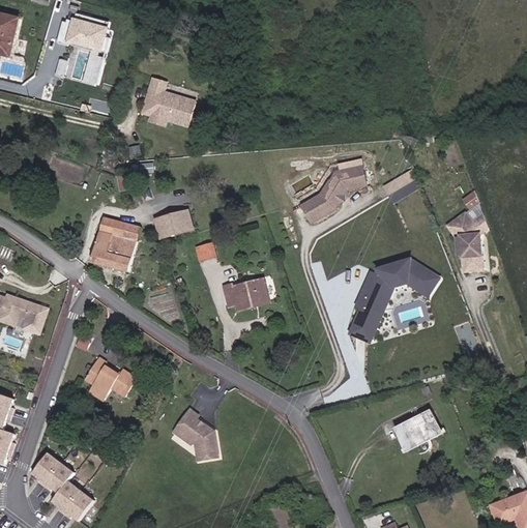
[(0,53),(8,56),(18,18),(0,13),(0,53)]
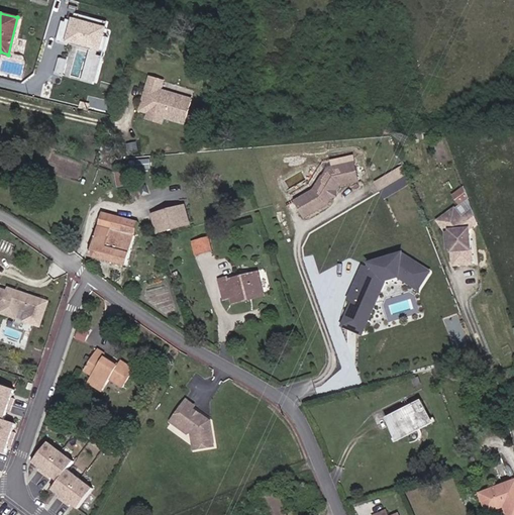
[(101,35),(103,28),(100,26),(102,20),(77,13),(75,19),(72,18),(70,23),(60,20),(54,40),(65,43),(66,37),(75,40),(77,33),(90,37),(87,46),(90,47),(81,78),(92,81),(99,56),(93,55),(95,48),(101,50),(105,37),(101,35)]
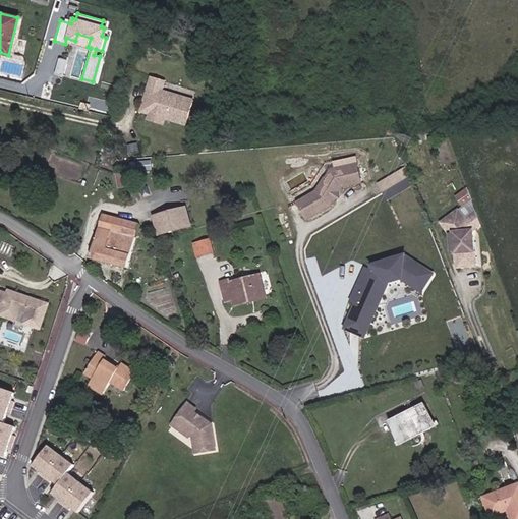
[(61,72),(66,58),(59,56),(55,70),(61,72)]
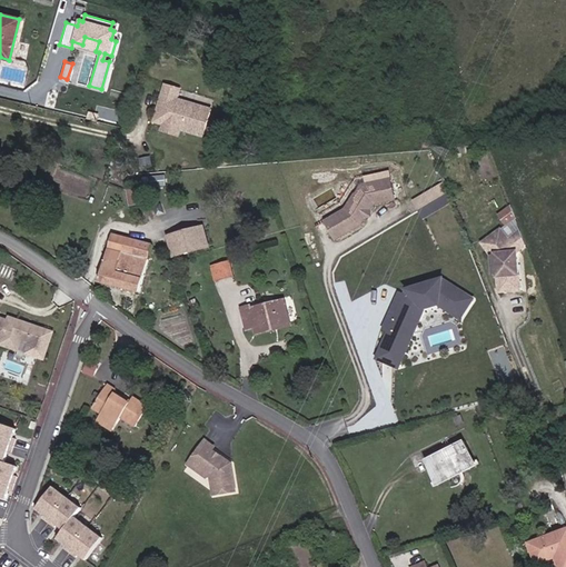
[(200,132),(208,107),(175,97),(177,88),(162,83),(157,99),(159,100),(157,108),(155,107),(152,118),(200,132)]
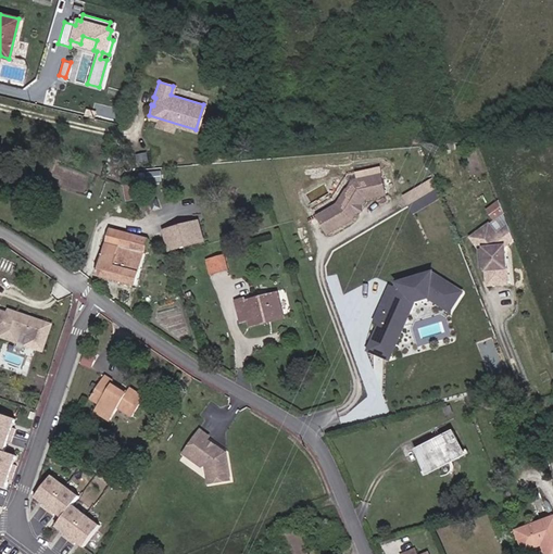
[(172,131),(174,125),(196,131),(196,129),(149,115),(148,117),(156,121),(154,126),(172,131)]
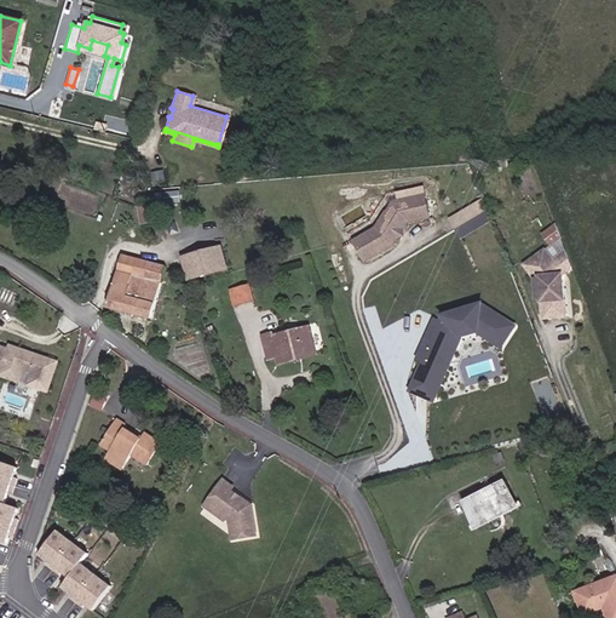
[(372,225),(350,239),(362,259),(389,242),(403,221),(425,215),(420,192),(389,199),(372,225)]
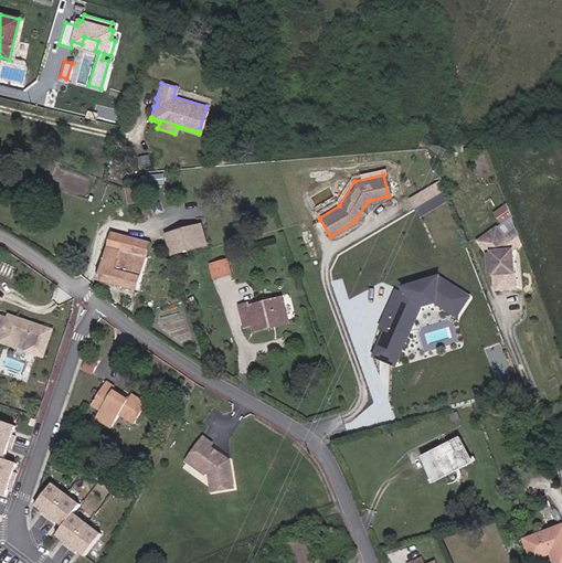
[(435,180),(407,195),(419,215),(446,200),(435,180)]
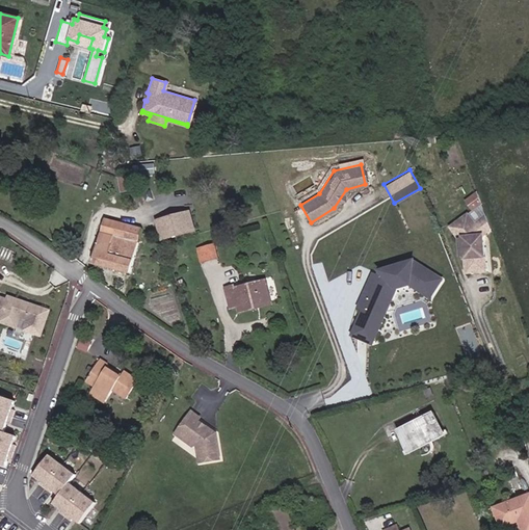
[(469,207),(478,201),(475,192),(465,201),(469,207)]
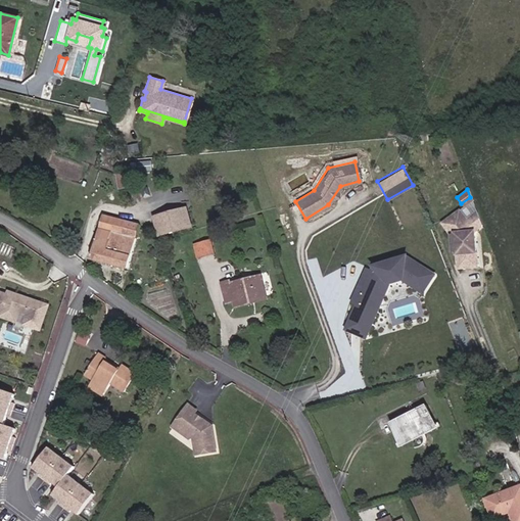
[(189,225),(185,208),(152,217),(157,234),(189,225)]
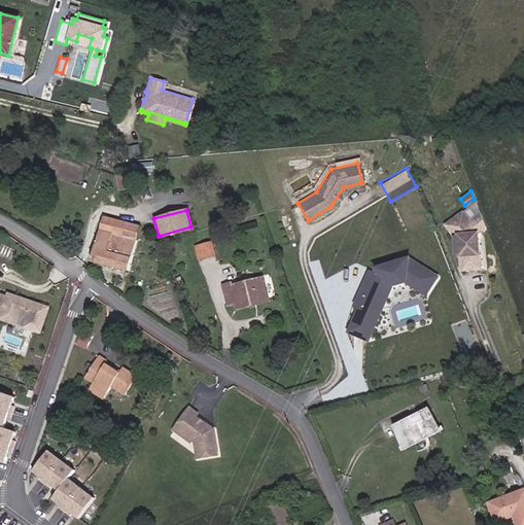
[(477,239),(474,238),(474,233),(476,232),(484,225),(479,212),(467,220),(460,211),(448,220),(456,232),(458,252),(459,269),(479,267),(477,239)]
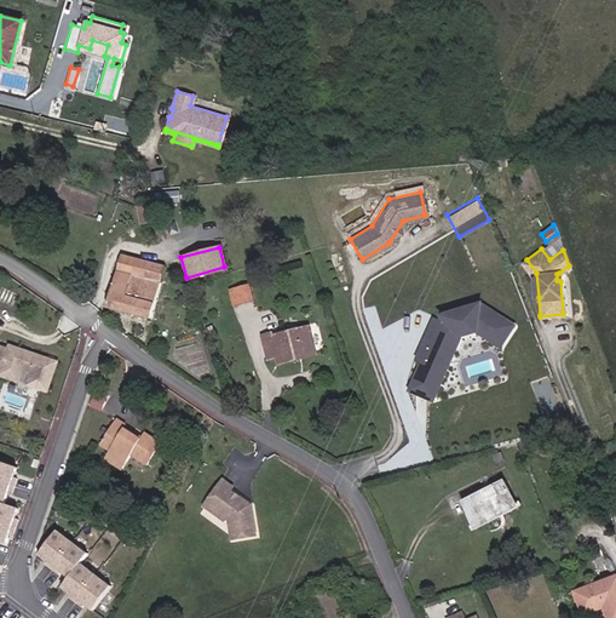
[(149,316),(162,265),(120,253),(105,305),(149,316)]
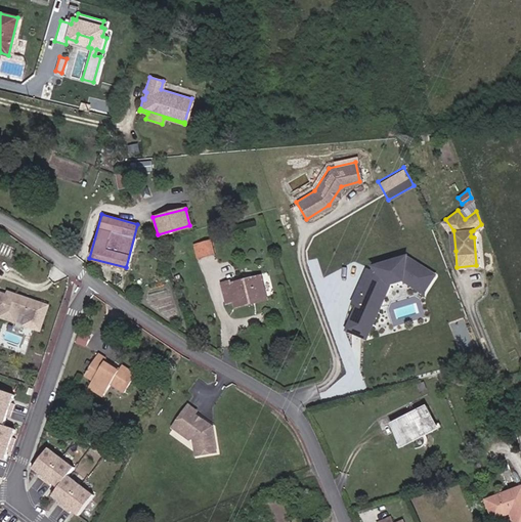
[(456,251),(453,230),(445,219),(441,222),(450,235),(452,251),(456,251)]
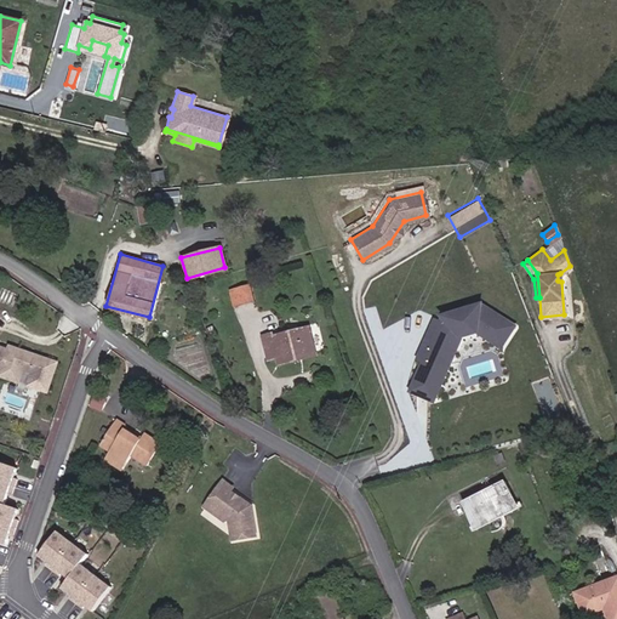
[(252,300),(247,284),(229,289),(233,305),(252,300)]
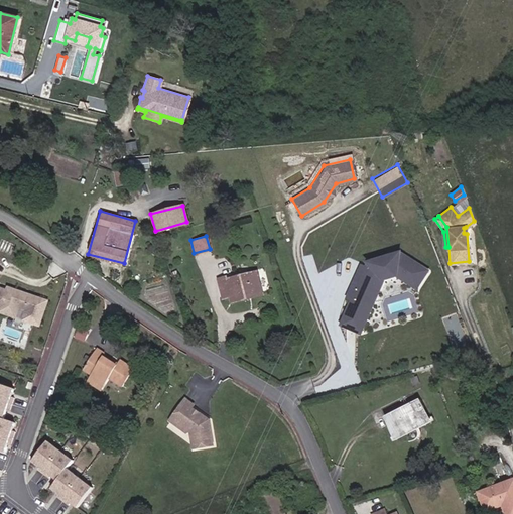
[(411,279),(419,266),(398,252),(366,262),(364,266),(356,285),(371,291),(378,275),(396,270),(411,279)]
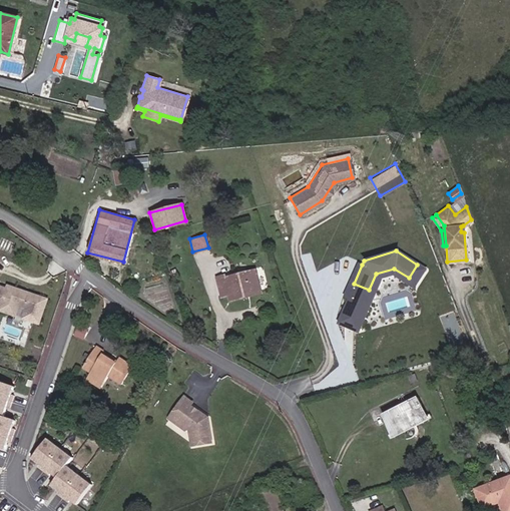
[(354,284),(362,265),(357,263),(344,295),(348,297),(354,284)]
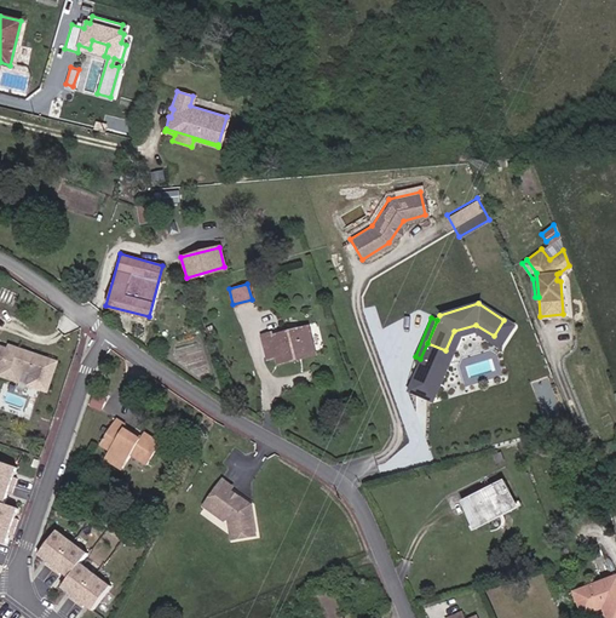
[(444,368),(459,336),(475,331),(498,345),(511,325),(504,320),(494,336),(476,325),(454,331),(445,350),(427,343),(420,359),(444,368)]
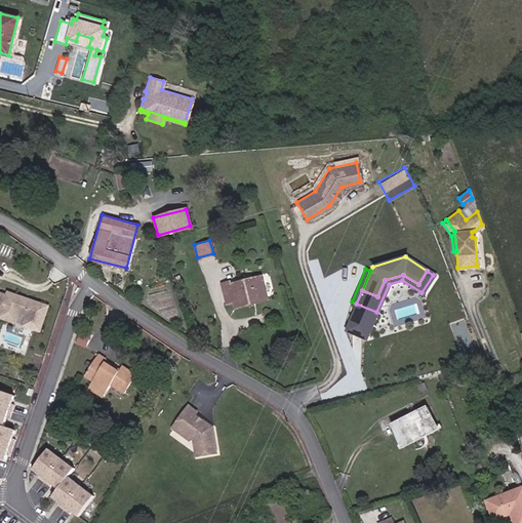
[(266,298),(259,275),(229,283),(229,281),(219,283),(226,303),(233,300),(252,296),(253,302),(266,298)]
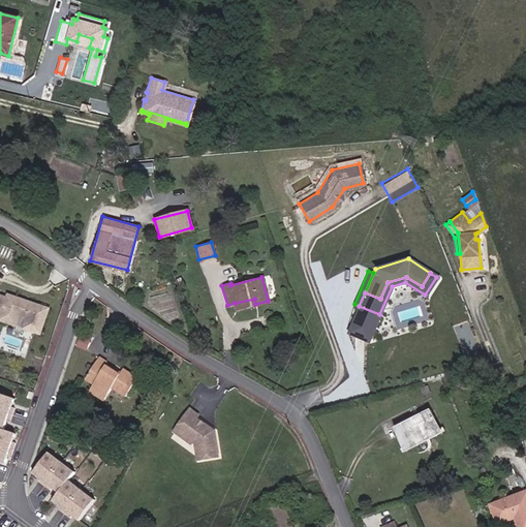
[(22,326),(37,331),(45,307),(12,296),(10,301),(7,300),(9,295),(5,293),(4,297),(0,295),(0,318),(12,322),(16,312),(25,315),(22,326)]
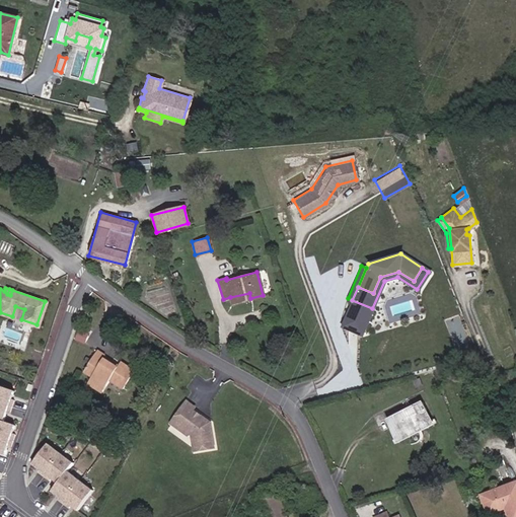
[(231,303),(250,298),(249,293),(230,297),(231,303)]
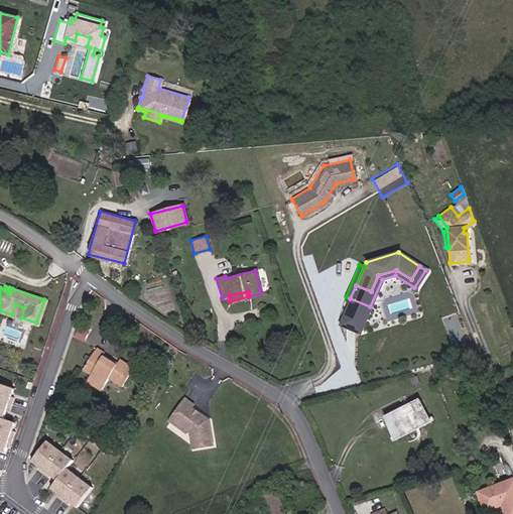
[(359,332),(370,306),(350,298),(340,324),(359,332)]
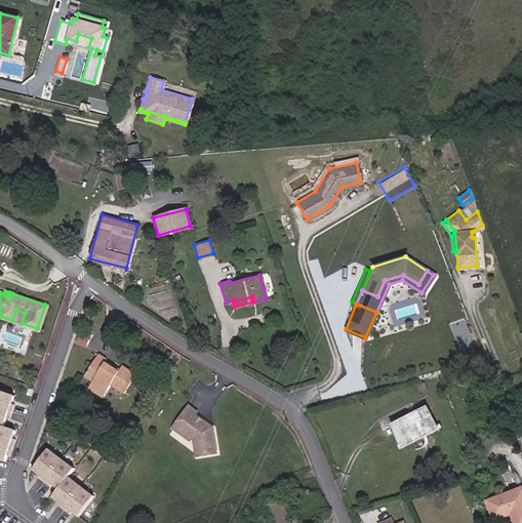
[(85,343),(90,334),(83,329),(78,338),(85,343)]
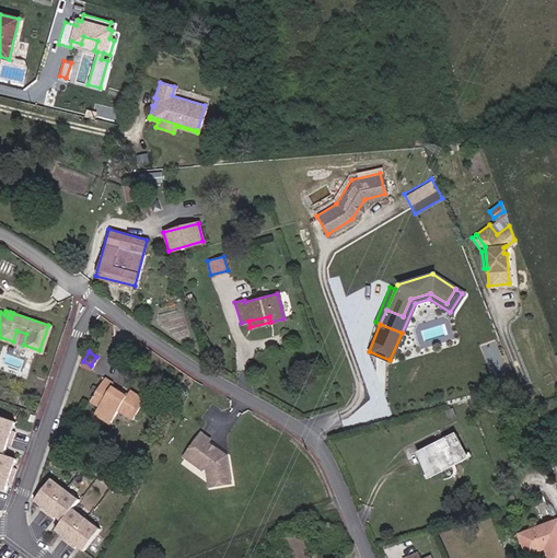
[(143,399),(128,390),(125,394),(109,384),(112,381),(103,376),(89,399),(96,405),(113,415),(116,409),(131,418),(143,399)]
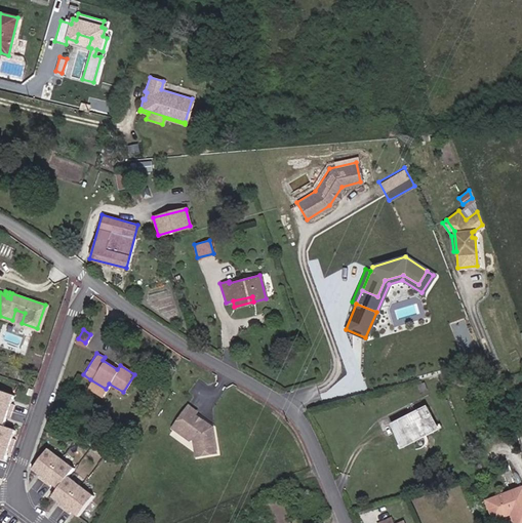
[(106,389),(90,379),(86,386),(102,396),(106,389)]
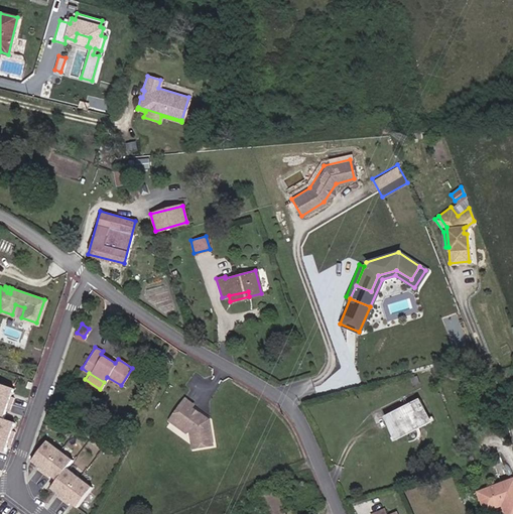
[(417,381),(415,375),(408,378),(411,384),(417,381)]
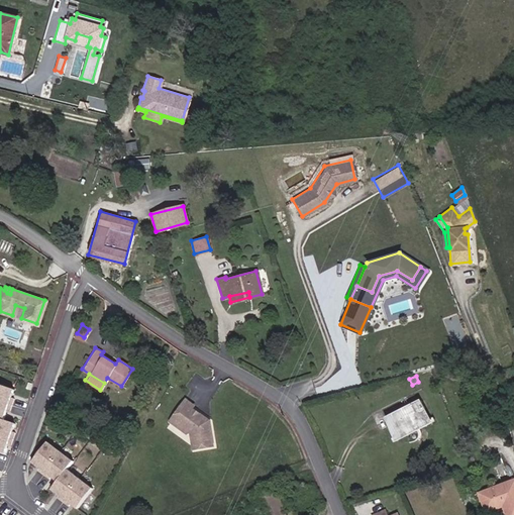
[(9,396),(12,388),(0,383),(0,450),(2,451),(5,443),(8,444),(13,431),(10,430),(13,422),(1,418),(4,410),(7,411),(12,397),(9,396)]
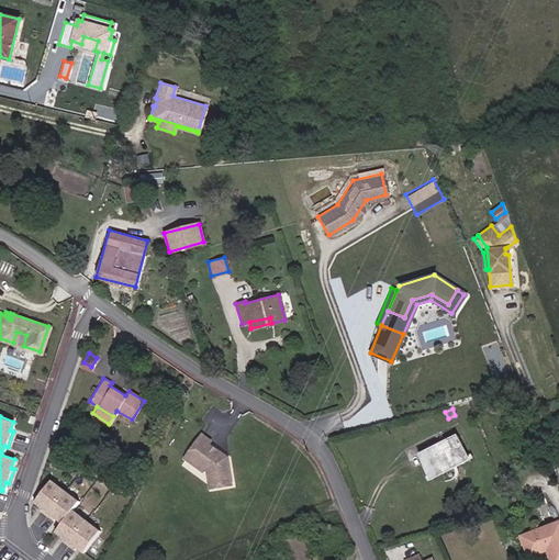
[(230,483),(225,457),(207,443),(209,439),(200,434),(183,457),(191,463),(197,462),(205,469),(209,486),(230,483)]
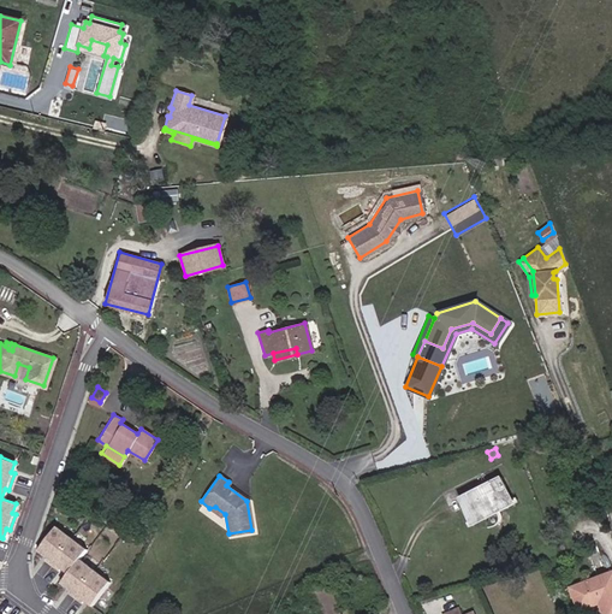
[(494,507),(487,493),(503,485),(498,476),(457,497),(469,519),(494,507)]
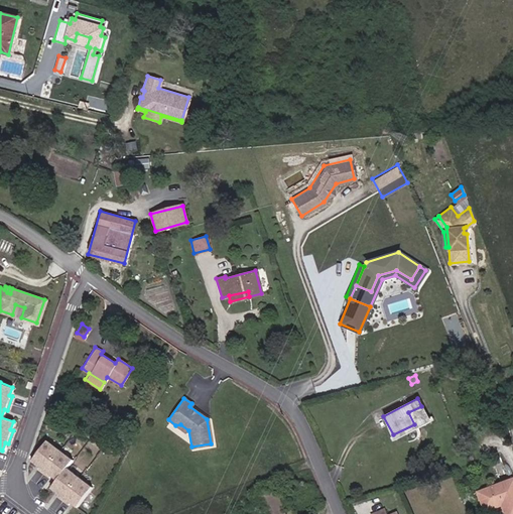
[(394,438),(429,420),(421,406),(408,412),(414,424),(393,434),(394,438)]
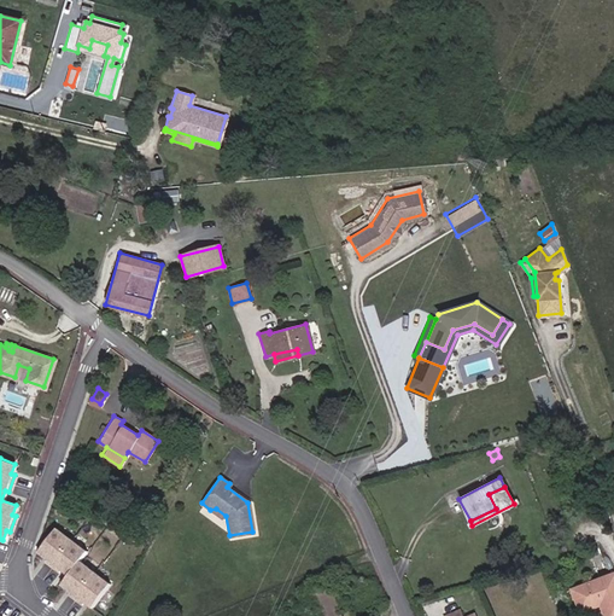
[(77,559),(85,550),(54,527),(36,551),(45,557),(42,561),(56,571),(58,568),(66,574),(59,583),(68,590),(65,593),(80,604),(81,600),(89,606),(107,582),(77,559)]
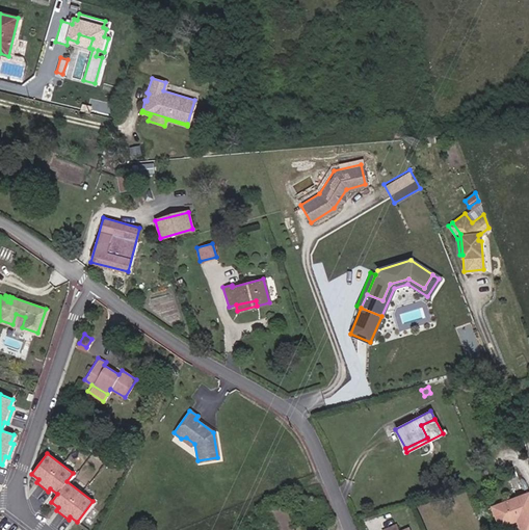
[(528,529),(528,492),(491,507),(497,527),(517,520),(521,529),(528,529)]
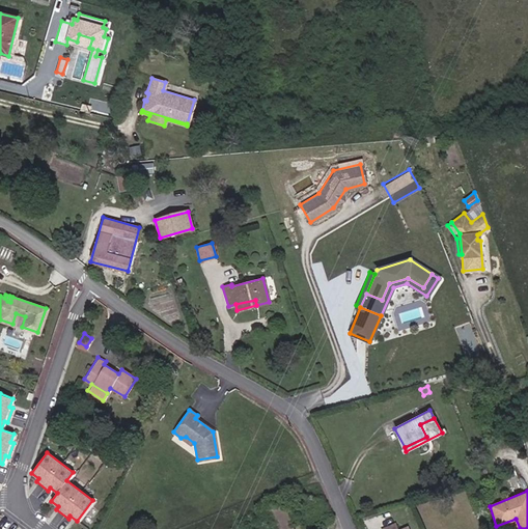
[(292,528),(282,505),(265,512),(271,528),(292,528)]
